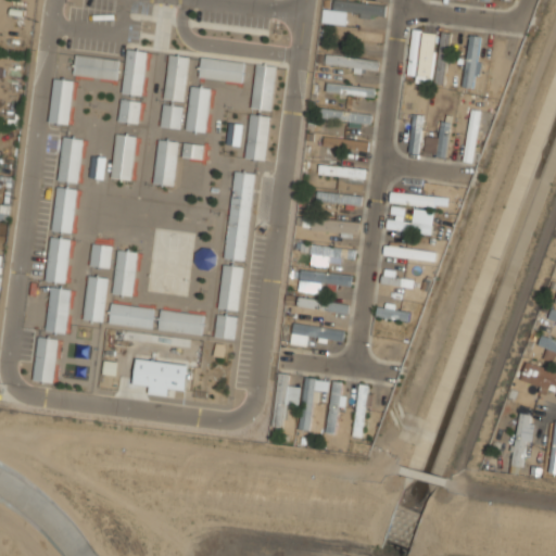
[(333,0),(332,10),(384,16),(387,3),(361,0),(333,0)]
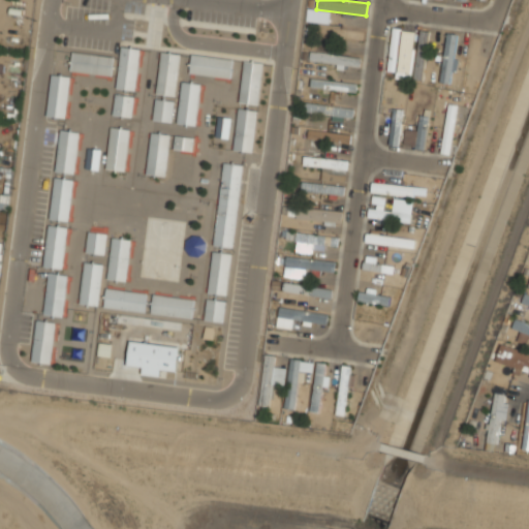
[(319,35),(363,41),(364,31),(320,25),(319,35)]
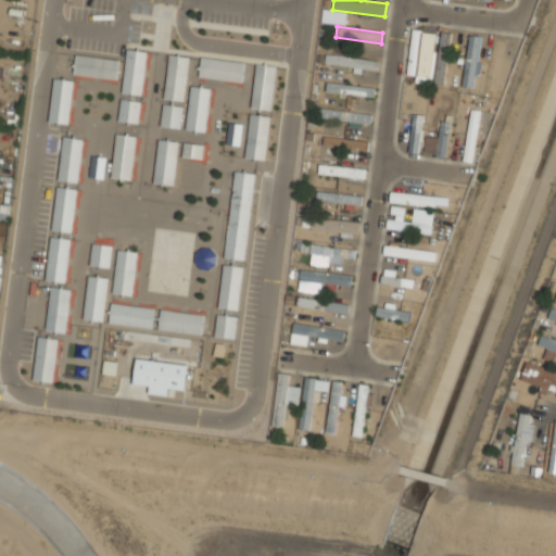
[(407,75),(430,78),(437,33),(414,29),(407,75)]
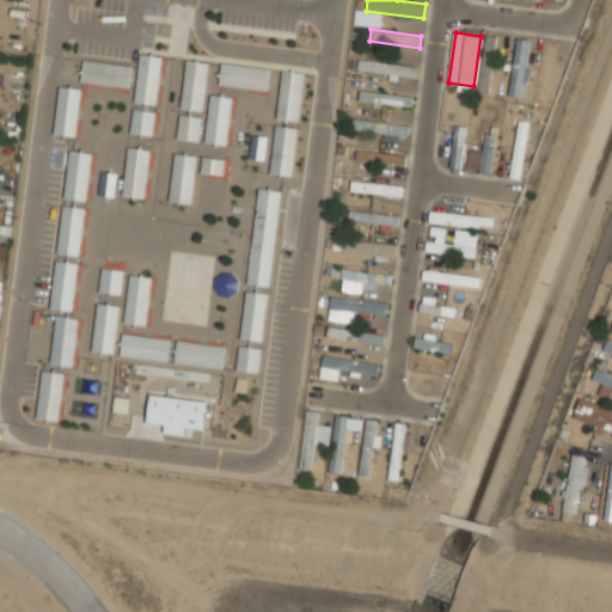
[(481,92),(491,92),(495,36),(484,36),(481,92)]
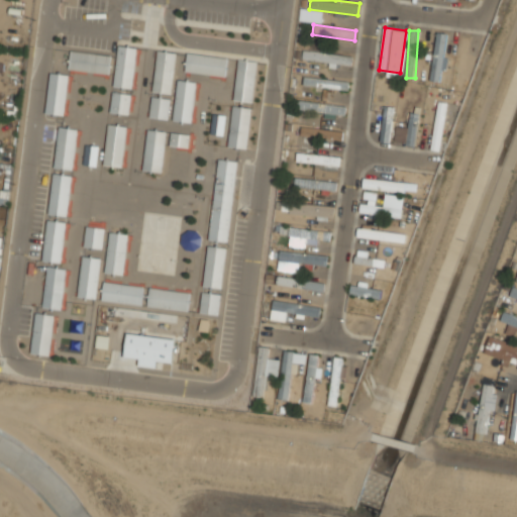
[(430,81),(440,82),(446,33),(436,32),(430,81)]
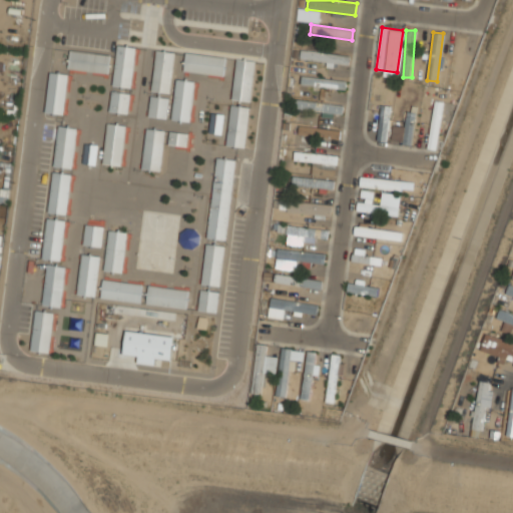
[(131,88),(135,47),(117,45),(113,86),(131,88)]
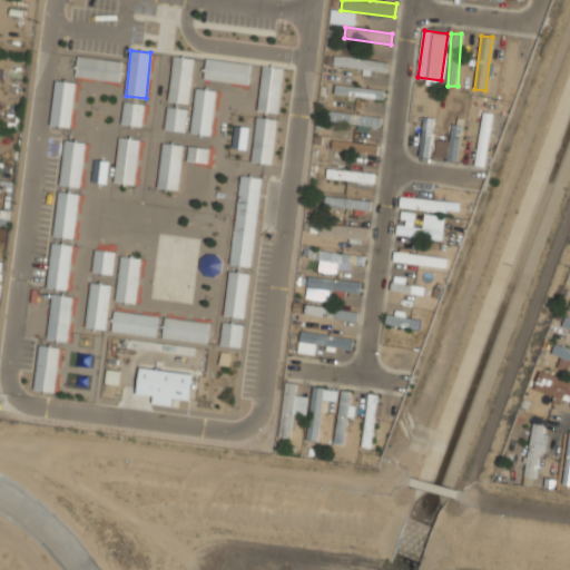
[(76,77),(120,82),(123,61),(78,56),(76,77)]
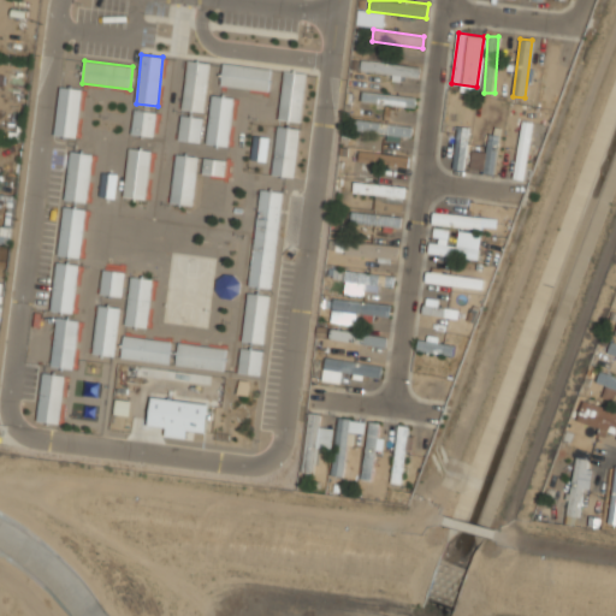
[(203,111),(209,63),(188,60),(182,108),(203,111)]
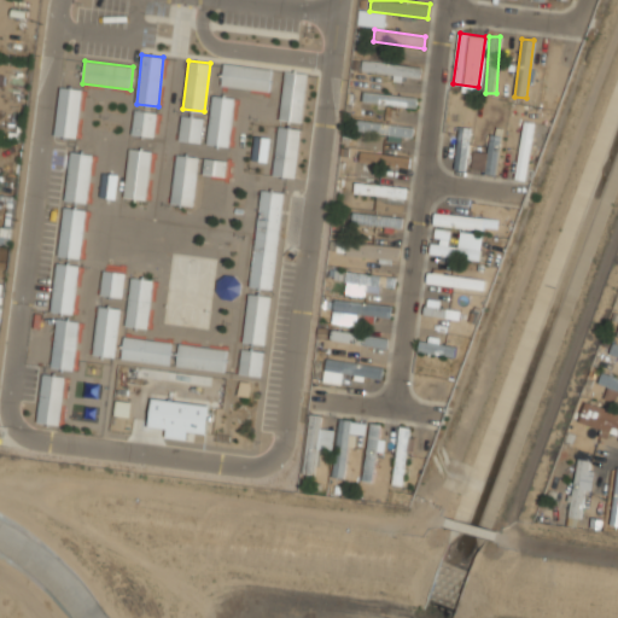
[(361,74),(420,76),(420,64),(361,62),(361,74)]
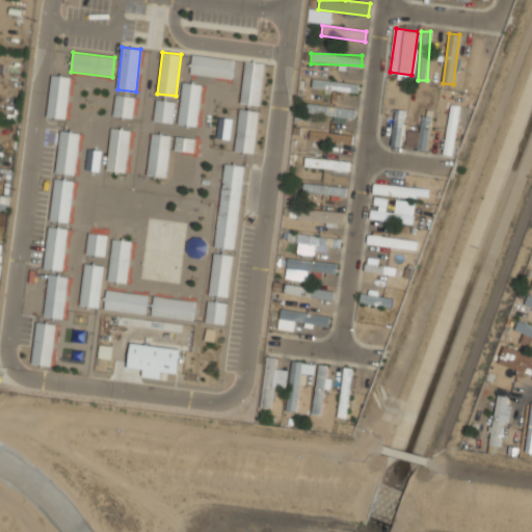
[(191,74),(232,78),(234,59),(193,55),(191,74)]
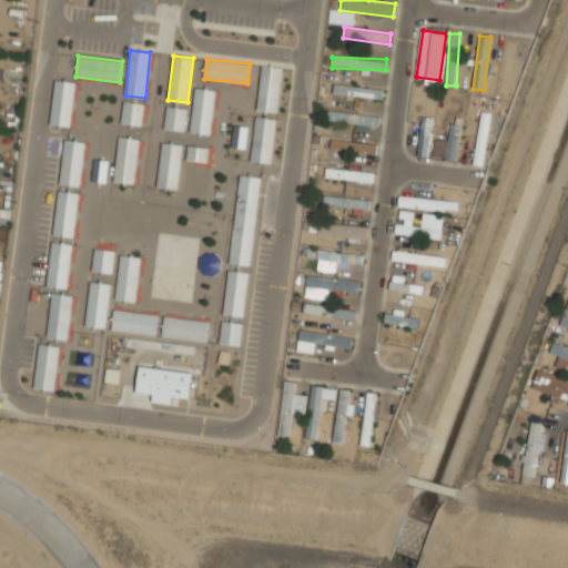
[(281,68),(261,66),(257,111),(277,112),(281,68)]
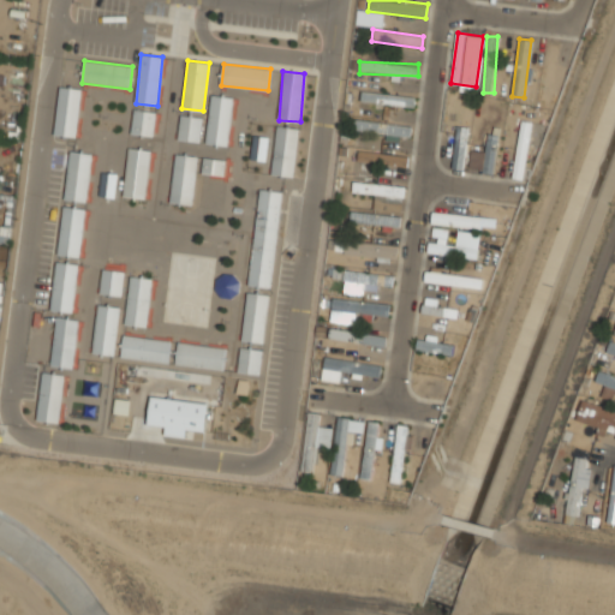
[(54,135),(76,137),(82,89),(60,87),(54,135)]
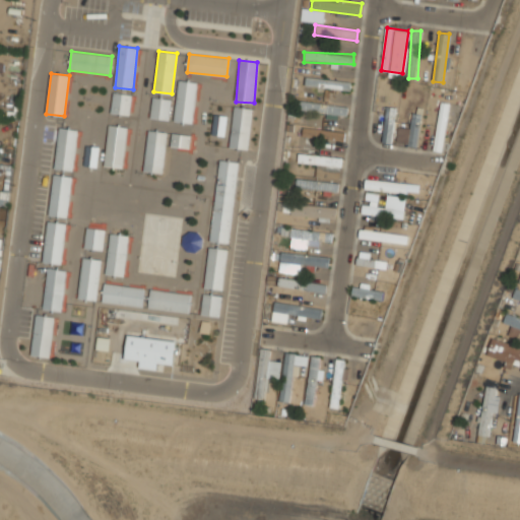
[(349,79),(306,77),(305,87),(349,89),(349,79)]
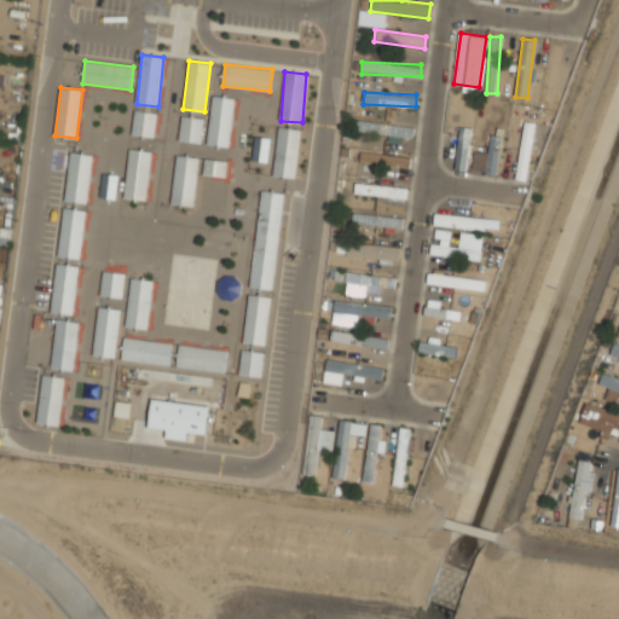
[(207,145),(229,148),(235,98),(213,96),(207,145)]
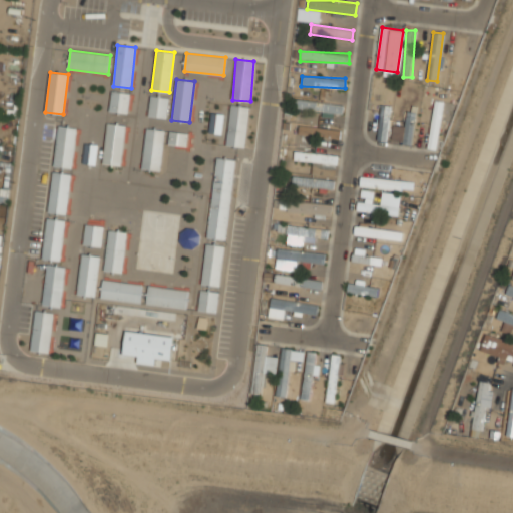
[(129,93),(111,91),(109,113),(128,114),(129,93)]
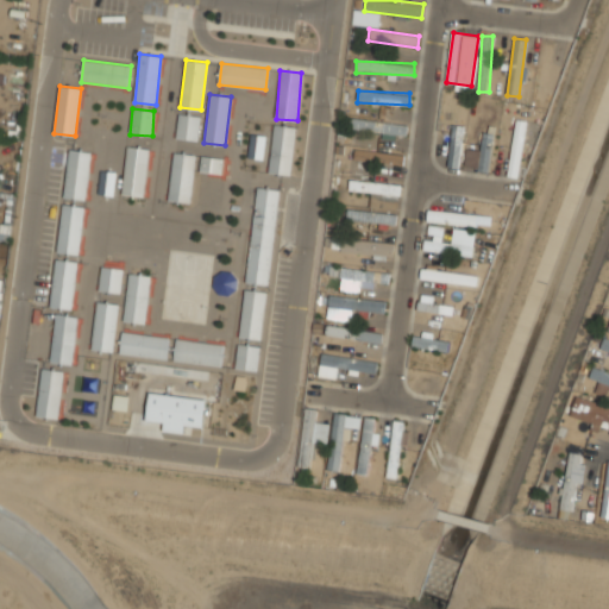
[(201,117),(179,114),(176,138),(199,140),(201,117)]
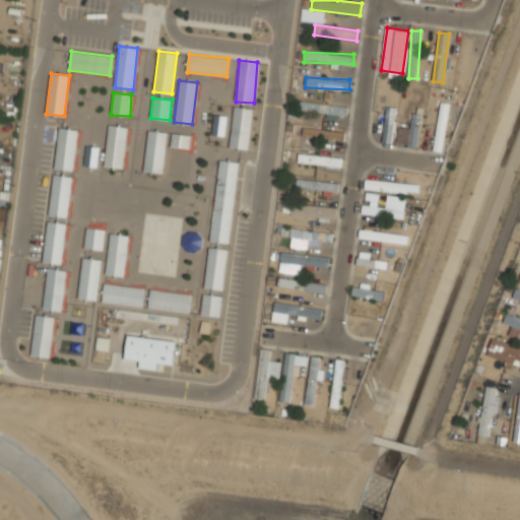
[(348,108),(300,101),(299,111),(346,117),(348,108)]
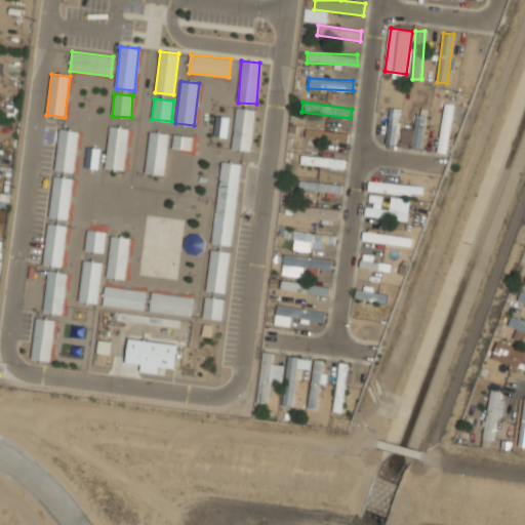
[(455,105),(446,103),(437,152),(447,153),(455,105)]
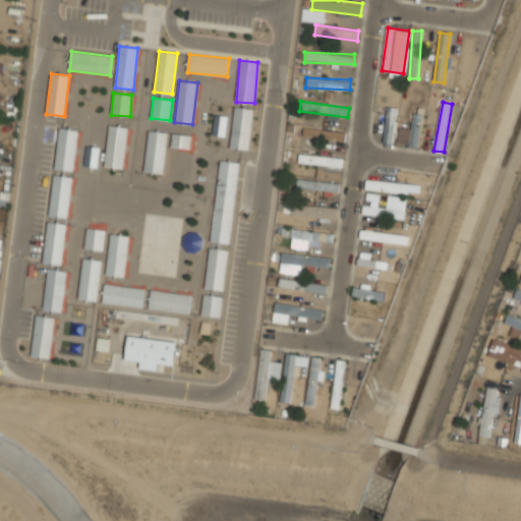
[(248,150),(252,109),(234,107),(230,148),(248,150)]
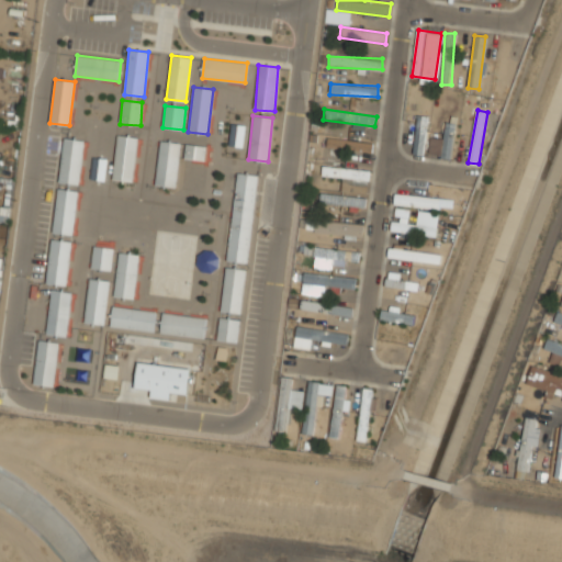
[(416,155),(425,155),(425,116),(416,116),(416,155)]
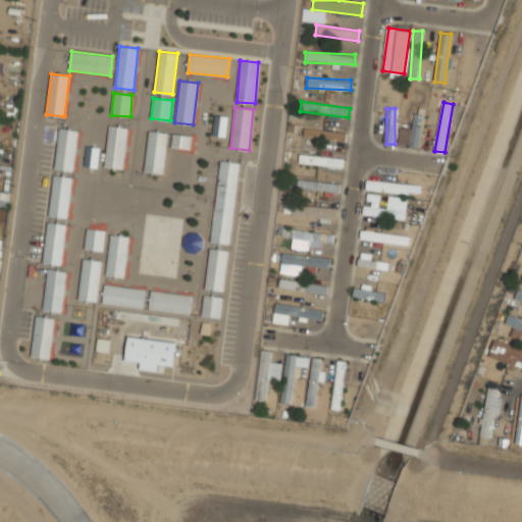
[(398,145),(419,148),(424,109),(416,108),(413,129),(400,127),(398,145)]
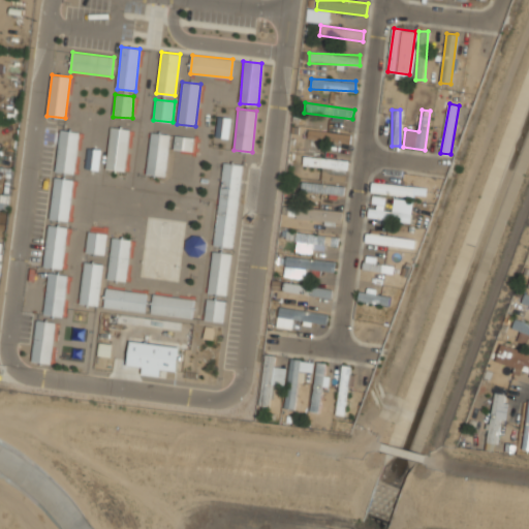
[(231,119),(219,117),(215,136),(227,138),(231,119)]
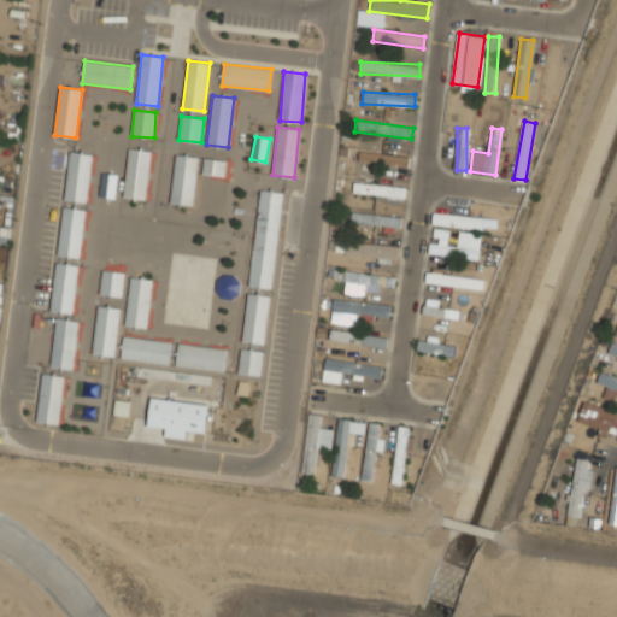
[(151,151),(129,148),(124,199),(146,200),(151,151)]
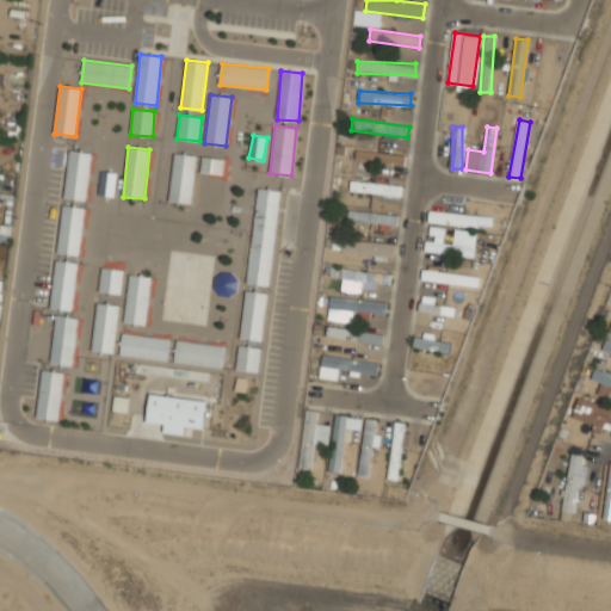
[(65,199),(86,201),(91,152),(69,150),(65,199)]
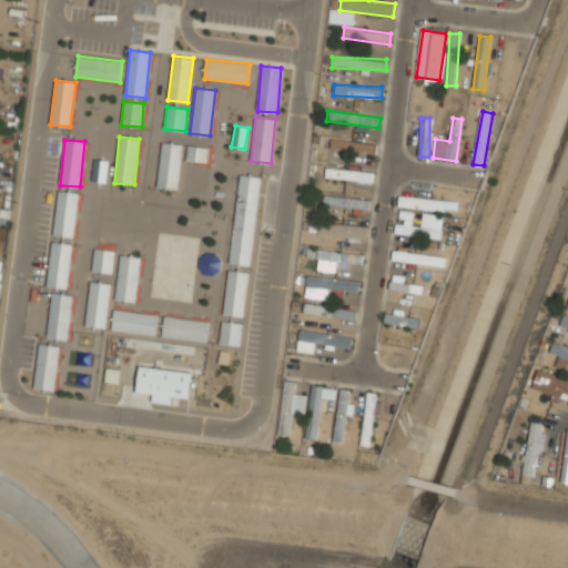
[(330,151),(376,151),(376,141),(330,141),(330,151)]
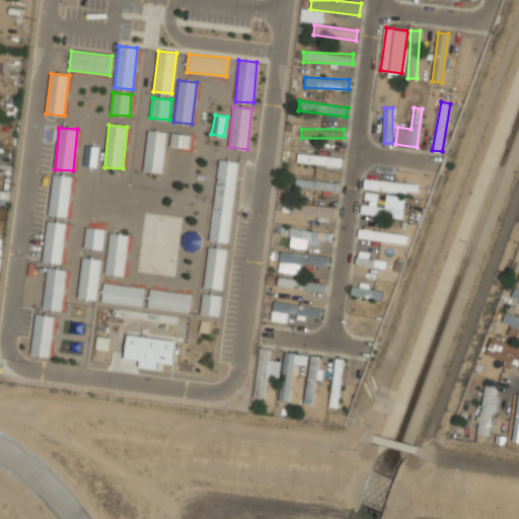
[(143,171),(162,173),(166,132),(148,130),(143,171)]
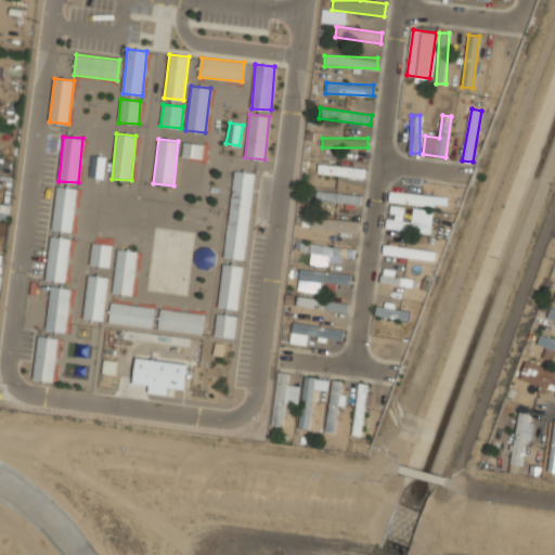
[(204,144),(183,142),(182,157),(203,158),(204,144)]
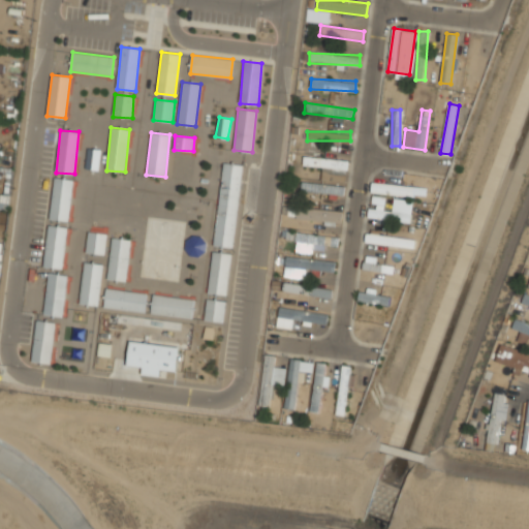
[(99,169),(100,149),(87,149),(86,169),(99,169)]
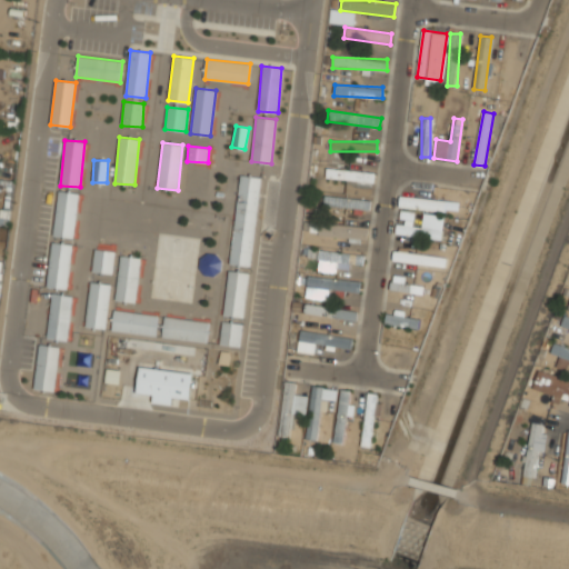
[(370,210),(373,172),(327,168),(326,179),(347,181),(346,197),(323,196),(323,207),(370,210)]
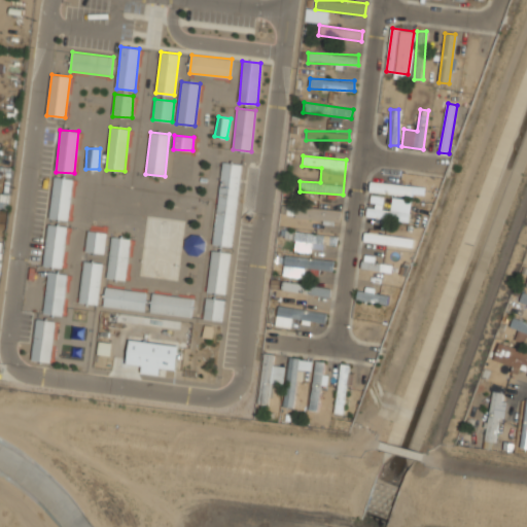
[(241,164),(222,162),(214,245),(233,247),(241,164)]
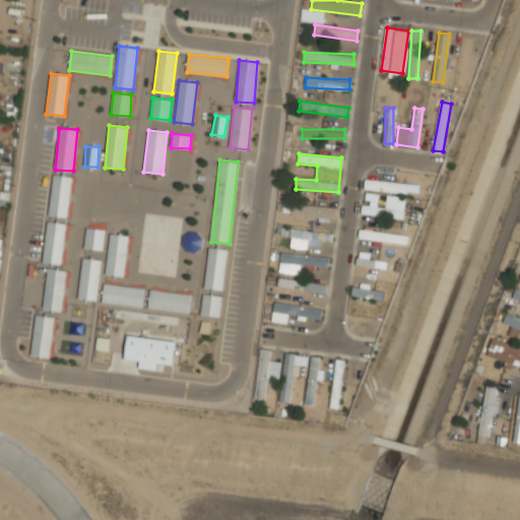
[(68,217),(72,177),(53,175),(49,215),(68,217)]
